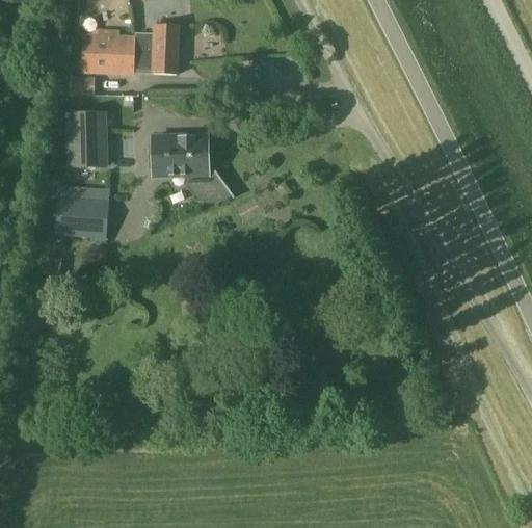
[(178,73),(180,23),(153,22),(153,34),(135,33),(135,34),(83,32),(82,70),(134,73),(134,71),(178,73)]
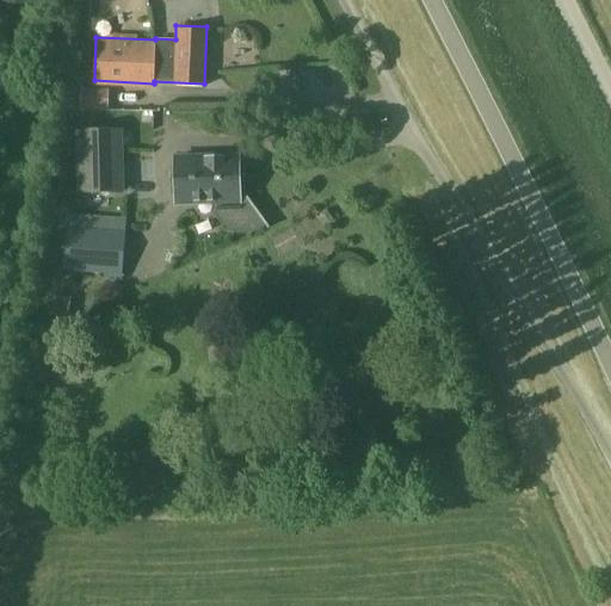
[(79,87),(78,106),(106,107),(107,87),(79,87)]
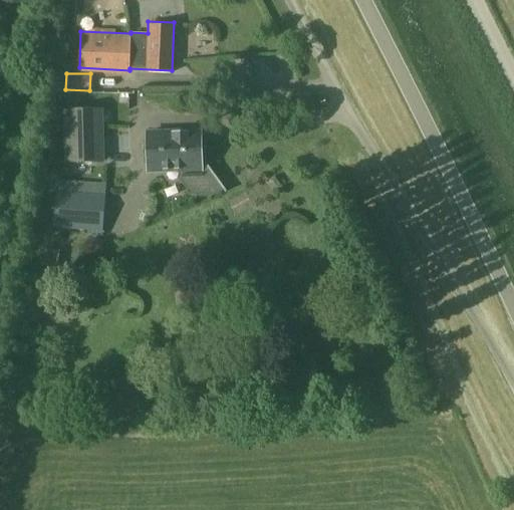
[(68,162),(100,161),(99,109),(67,109),(68,162)]
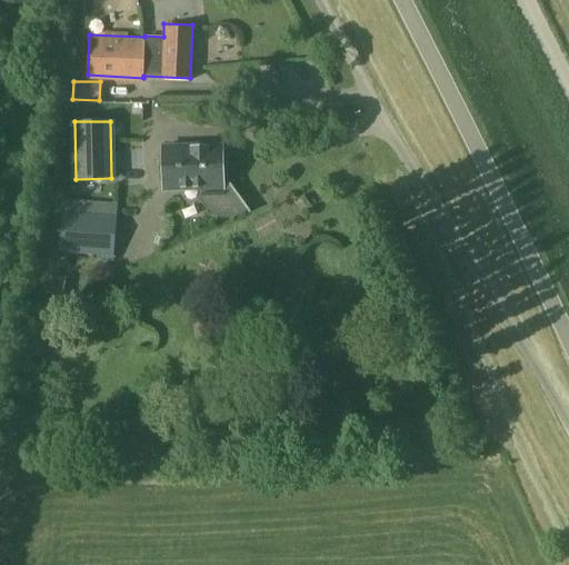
[(165,185),(202,184),(203,187),(203,189),(205,192),(206,195),(208,198),(210,200),(212,202),(215,204),(217,206),(220,207),(222,208),(226,208),(229,208),(232,208),(235,208),(238,207),(240,206),(243,205),(248,211),(249,210),(230,181),(222,181),(221,145),(163,146),(165,185)]
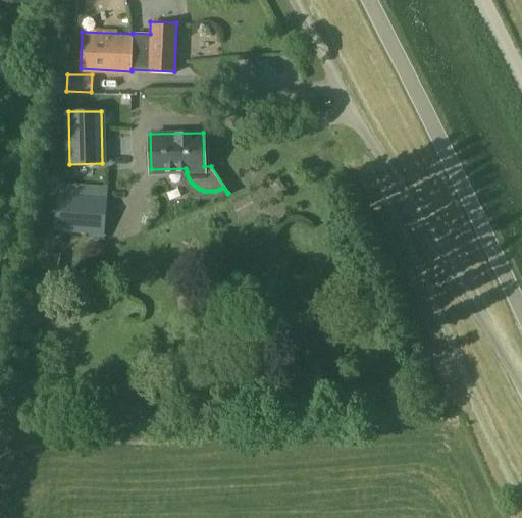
[(56,194),(53,234),(104,237),(107,198),(56,194)]
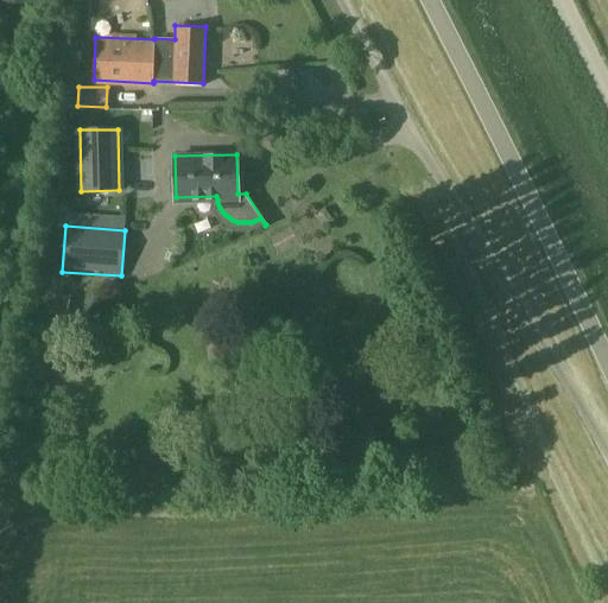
All buildings are outlined.
